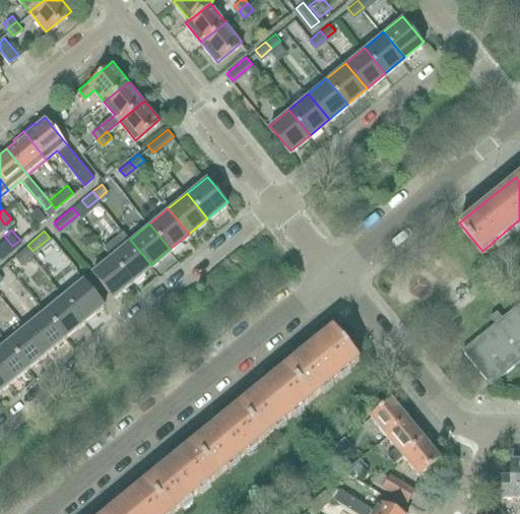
[(132,280),(151,265),(130,240),(112,255),(132,280)]
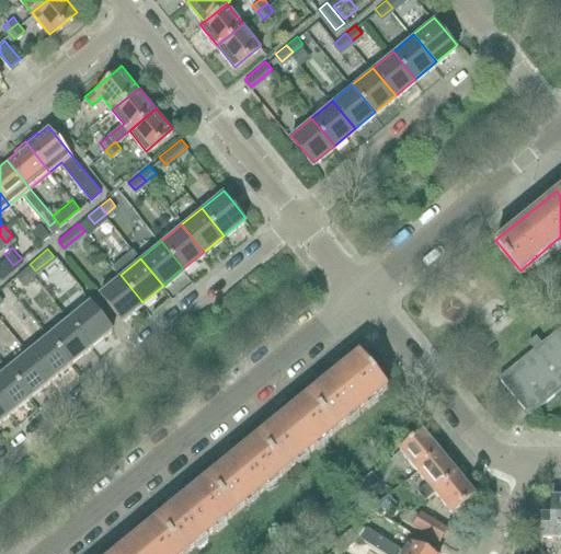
[(23,281),(35,270),(30,264),(16,274),(23,281)]
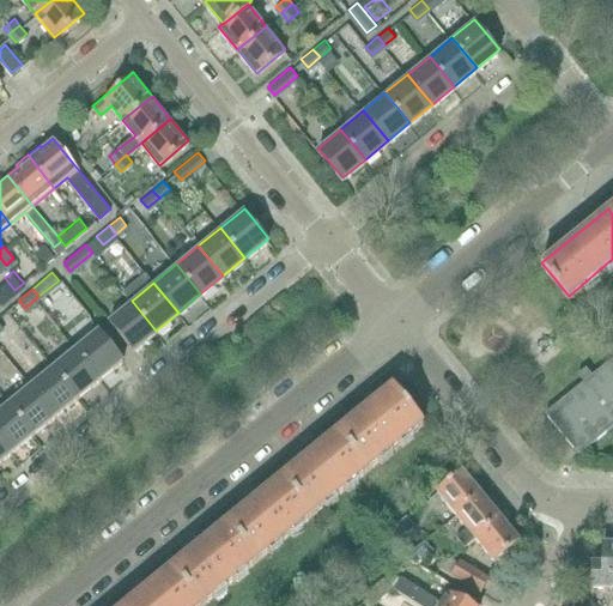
[(134,349),(156,331),(132,301),(109,319),(134,349)]
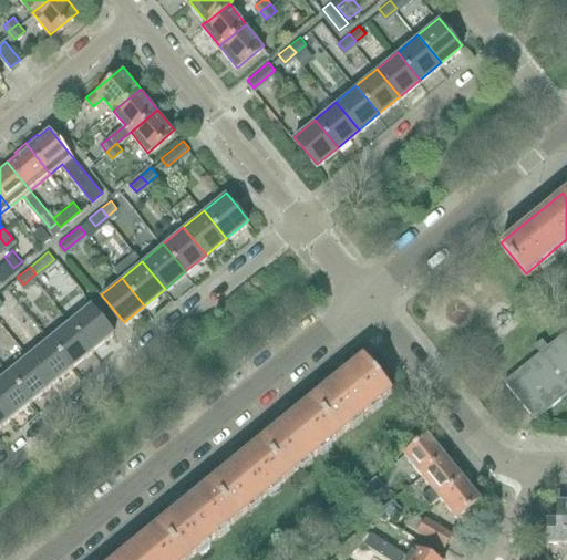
[(92,348),(114,331),(91,303),(70,320),(92,348)]
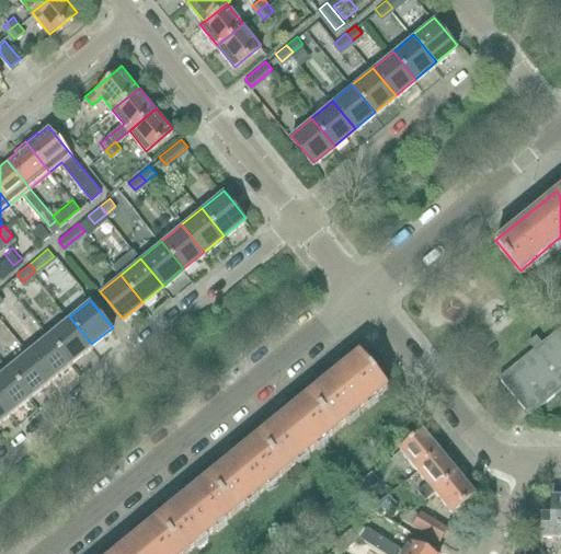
[(71,361),(91,344),(69,316),(48,334),(71,361)]
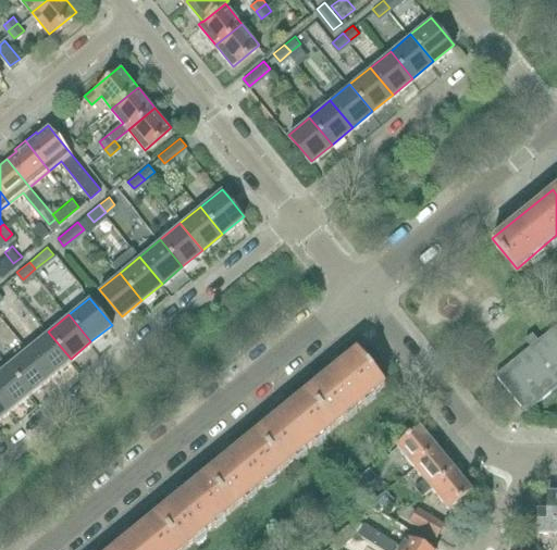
[(525,409),(556,383),(556,321),(537,337),(532,330),(525,337),(531,344),(495,372),(525,409)]
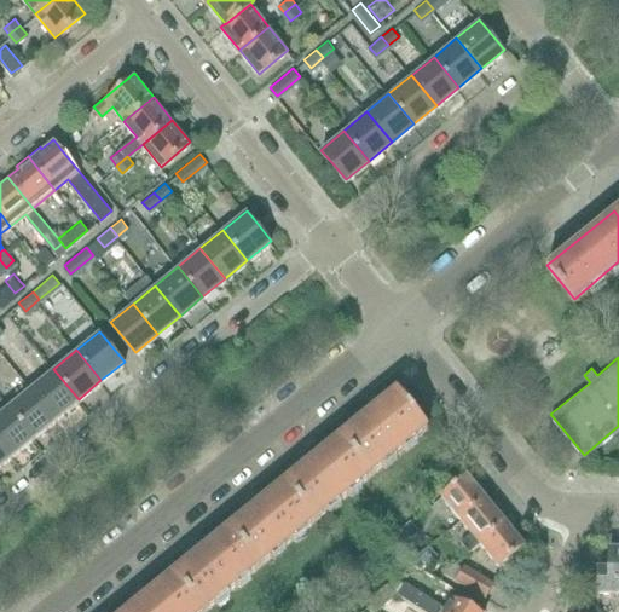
[(56,417),(79,399),(53,369),(32,387),(56,417)]
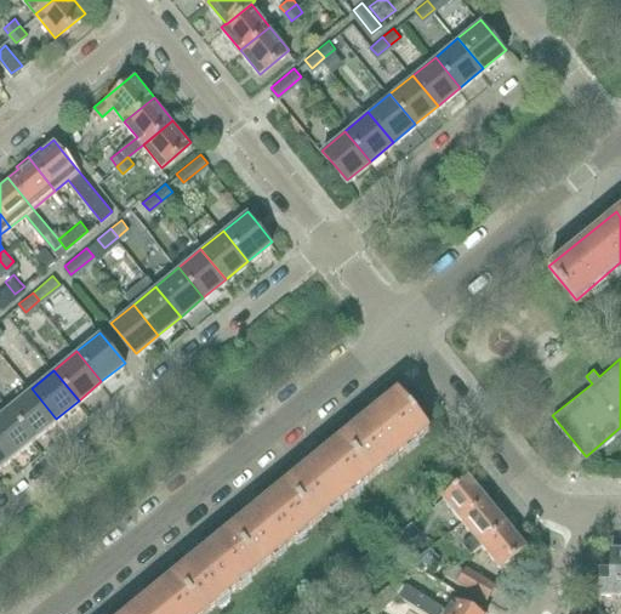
[(33,437),(56,419),(32,388),(9,407),(33,437)]
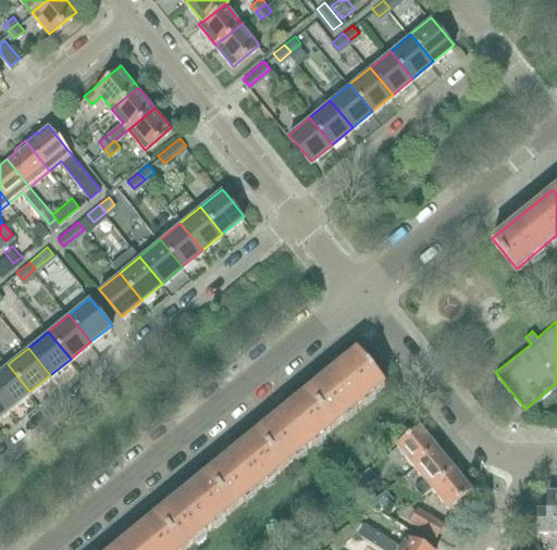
[(334,424),(385,383),(357,349),(306,390),(334,424)]
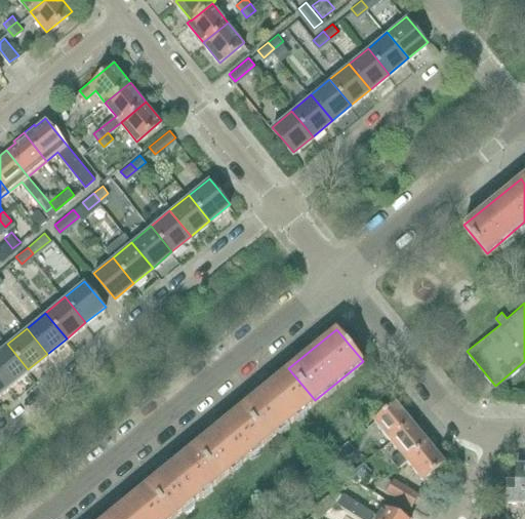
[(0,373),(9,385),(28,369),(7,344),(0,349),(0,373)]
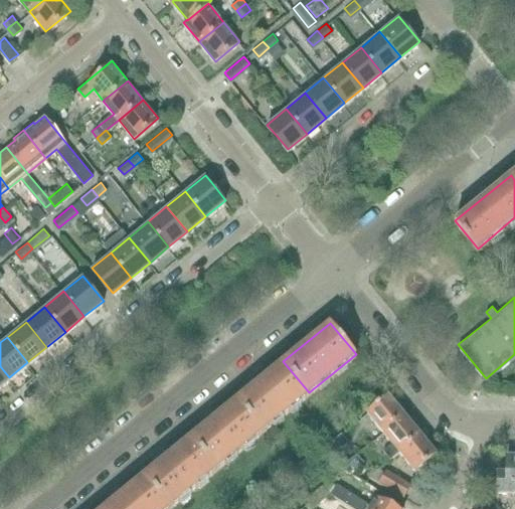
[(262,431),(309,392),(283,361),(236,399),(262,431)]
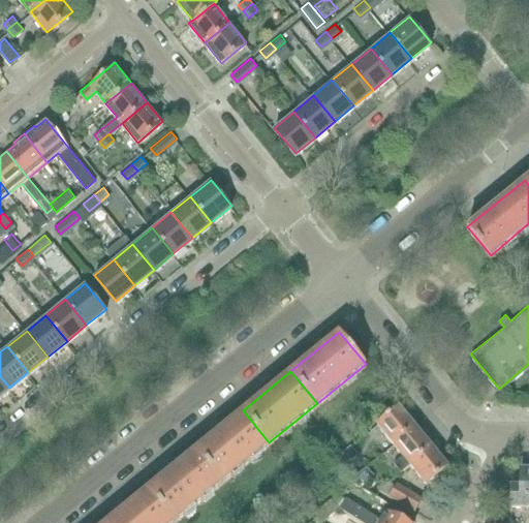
[(0,395),(9,388),(0,376),(0,395)]
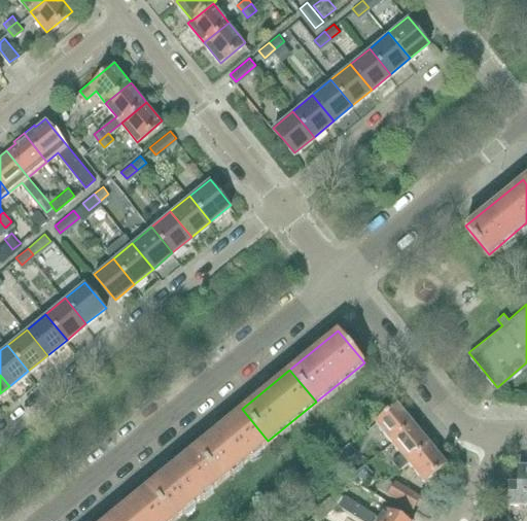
[(397,402),(375,420),(391,441),(413,422),(397,403),(397,402)]
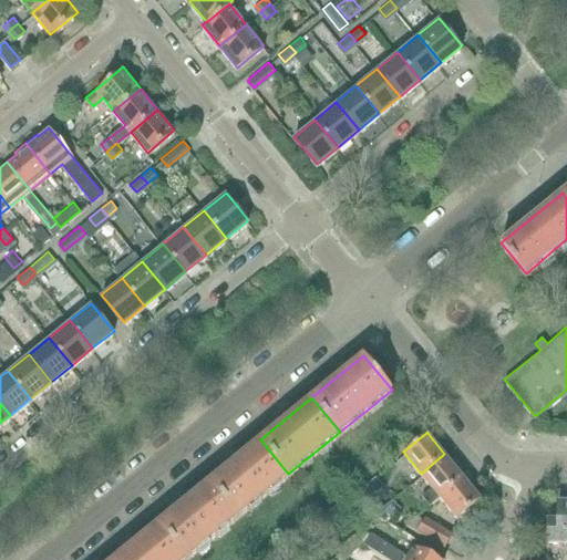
[(238,515),(288,474),(260,439),(209,480),(238,515)]
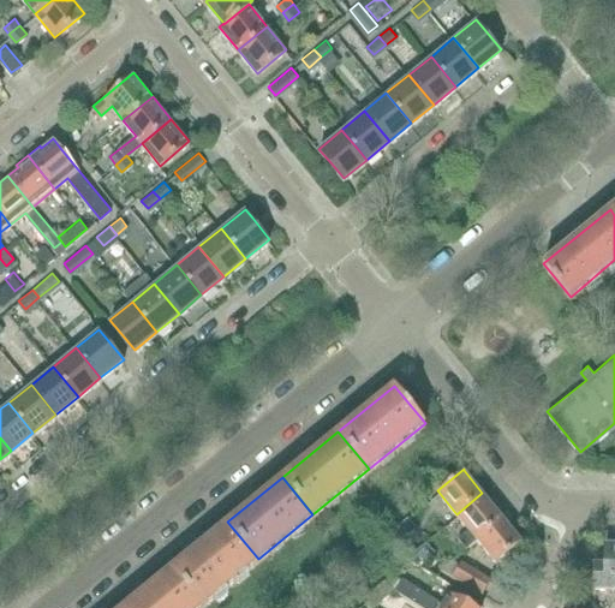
[(482,493),(457,514),(467,526),(457,536),(465,546),(476,537),(501,516),(482,493)]
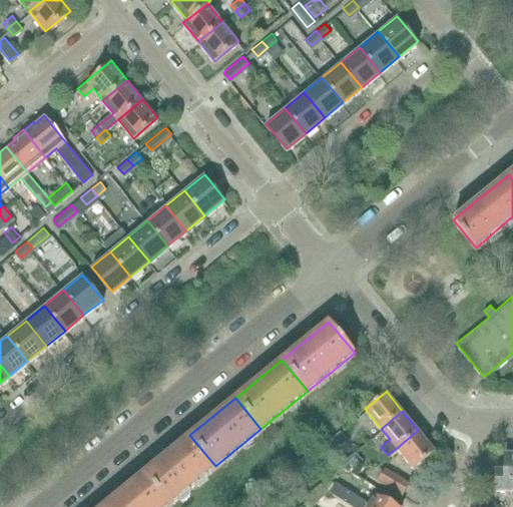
[(328,439),(335,447),(345,437),(339,429),(328,439)]
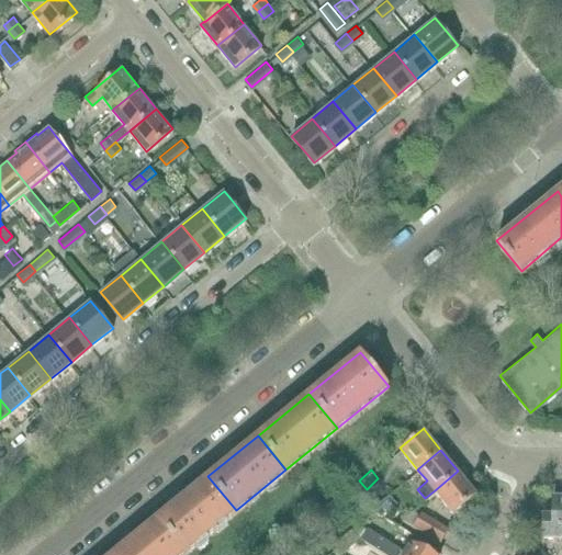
[(458,471),(435,490),(452,512),(476,493),(475,491),(458,471)]
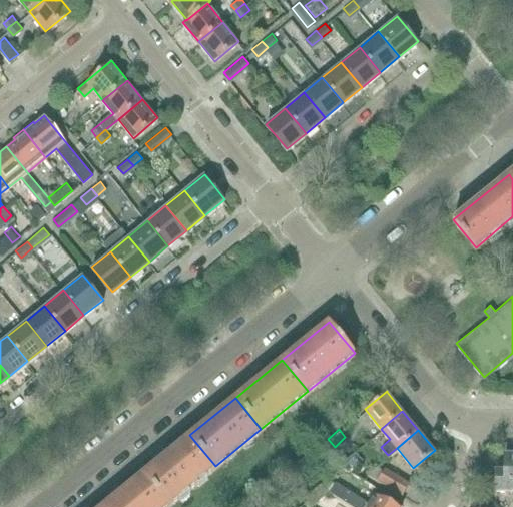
[(169,504),(215,466),(189,435),(143,473),(169,504)]
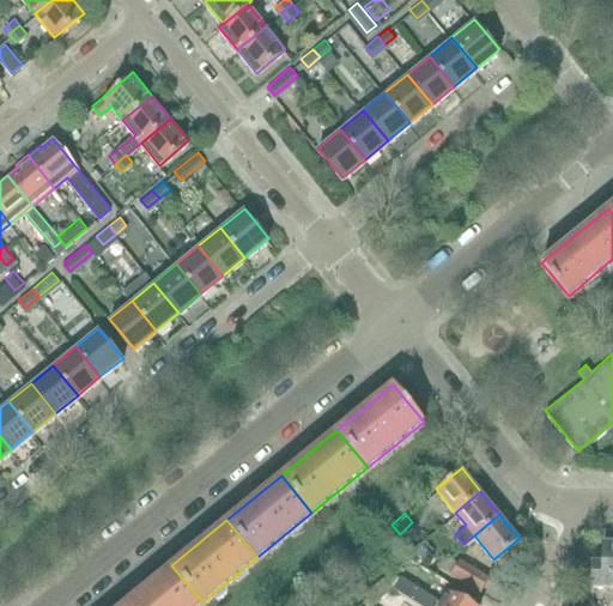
[(432,547),(425,538),(423,534),(413,543),(416,545),(412,549),(423,555),(432,547)]
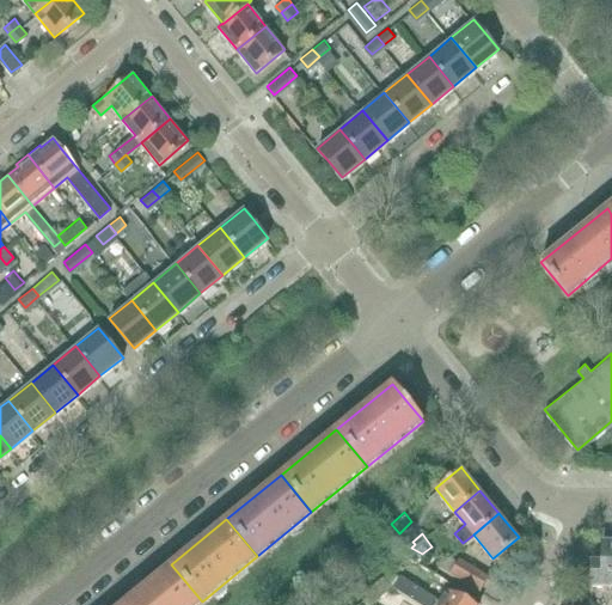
[(611,604),(611,539),(601,541),(601,560),(591,560),(591,584),(611,584),(611,598),(610,598),(605,604),(611,604)]
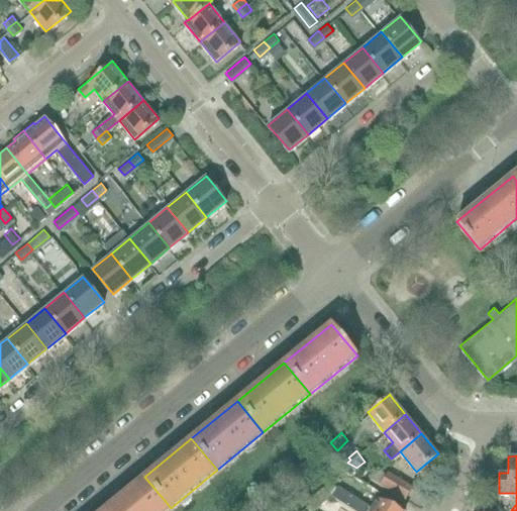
[(405,496),(412,485),(387,470),(386,472),(380,469),(371,476),(405,496)]
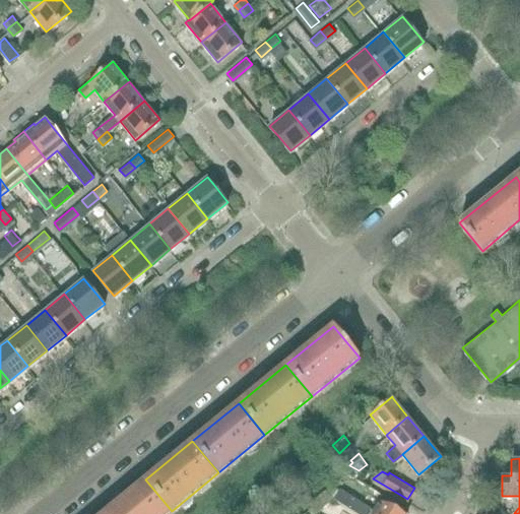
[(167,513),(172,511),(145,479),(103,513),(167,513)]
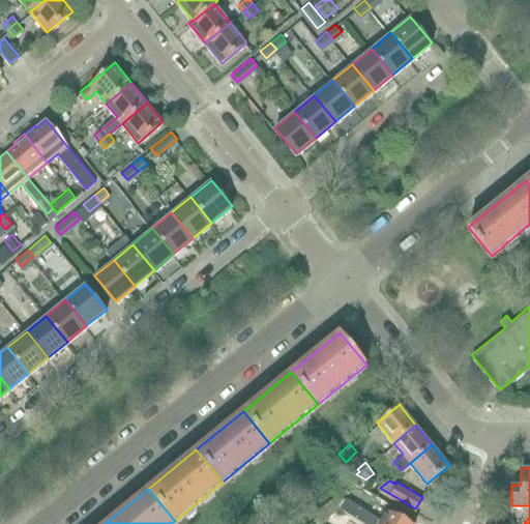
[(412,523),(385,507),(380,517),(346,497),(343,499),(336,492),(331,497),(340,505),(337,507),(366,523),(412,523)]
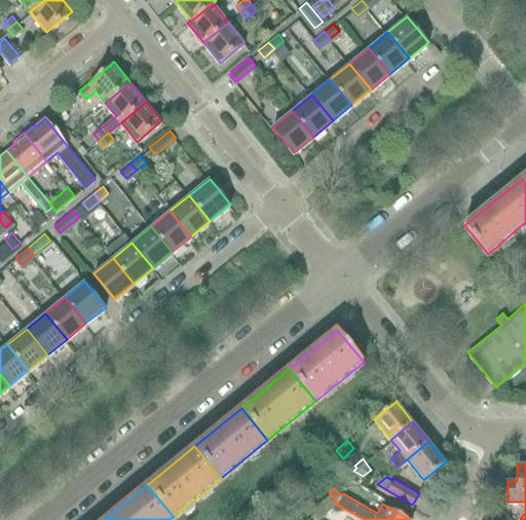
[(329,493),(311,509),(316,514),(318,517),(335,504),(337,502),(329,493)]
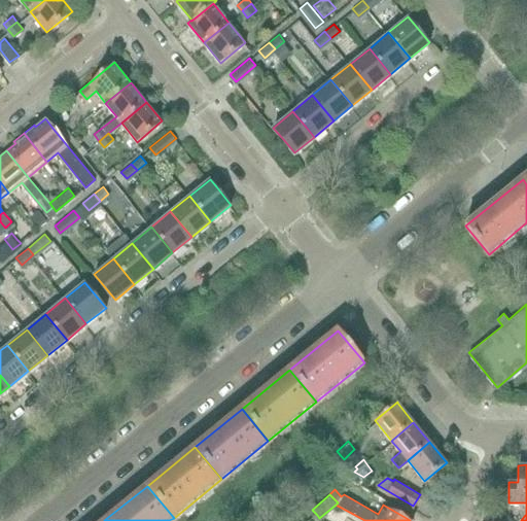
All buildings are outlined.
